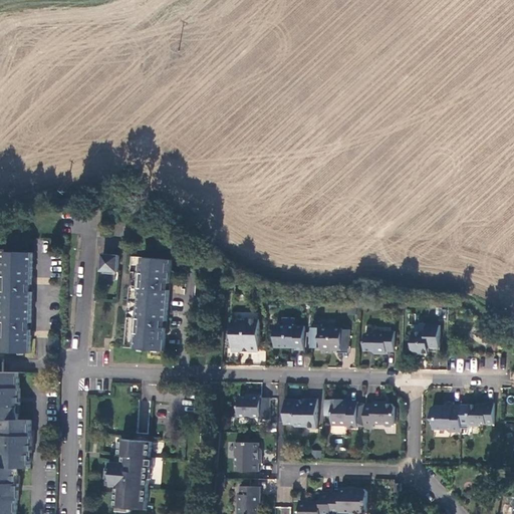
[(34,277),(34,253),(5,252),(5,277),(2,277),(2,292),(4,292),(4,321),(1,321),(1,342),(3,342),(3,352),(32,352),(32,335),(27,335),(27,330),(29,330),(29,322),(33,323),(33,292),(30,292),(30,284),(28,284),(29,277),(34,277)]
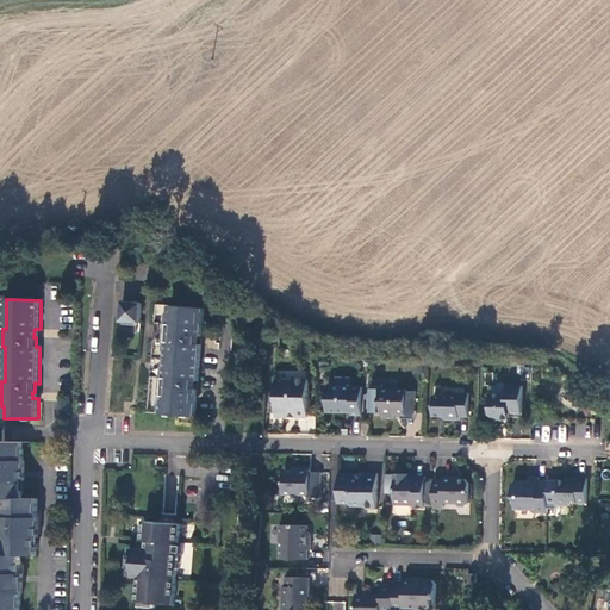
[(143,303),(123,302),(122,322),(125,322),(125,324),(138,325),(138,323),(141,323),(143,303)]
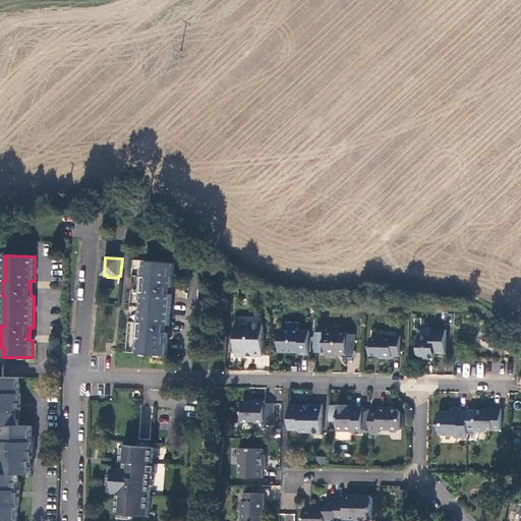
[(174,280),(176,264),(147,262),(145,278),(141,277),(140,292),(143,293),(140,323),(138,323),(136,344),(139,344),(138,353),(168,356),(169,338),(155,337),(156,325),(170,326),(173,294),(159,293),(160,279),(174,280)]
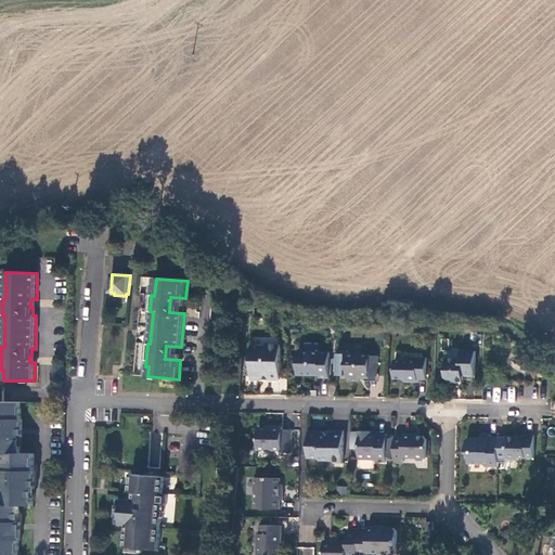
[(185,298),(170,297),(169,312),(184,313),(185,298)]
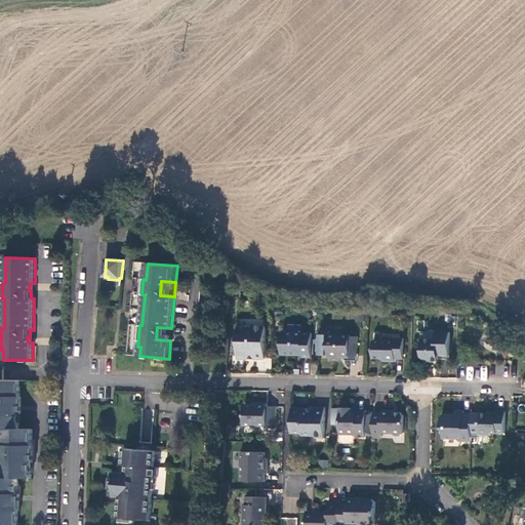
[(252,326),(239,326),(238,358),(248,358),(248,357),(255,357),(255,358),(266,358),(266,325),(252,325),(252,326)]
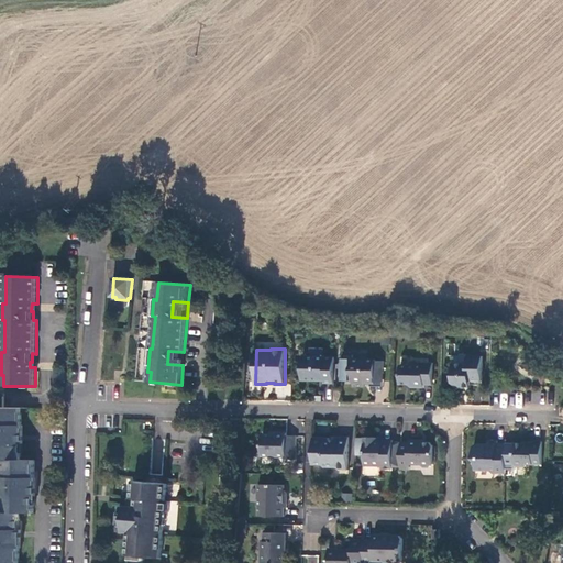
[(184,352),(168,351),(167,364),(183,365),(184,352)]
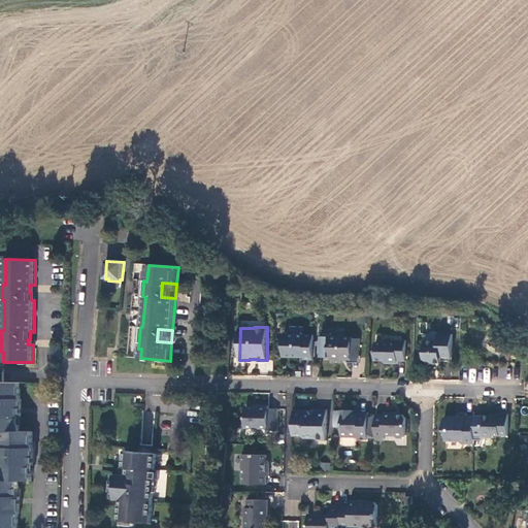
[(352,345),(359,345),(360,338),(353,338),(352,336),(331,335),(331,332),(322,332),(321,356),(329,356),(331,358),(332,361),(342,361),(342,356),(352,356),(352,345)]
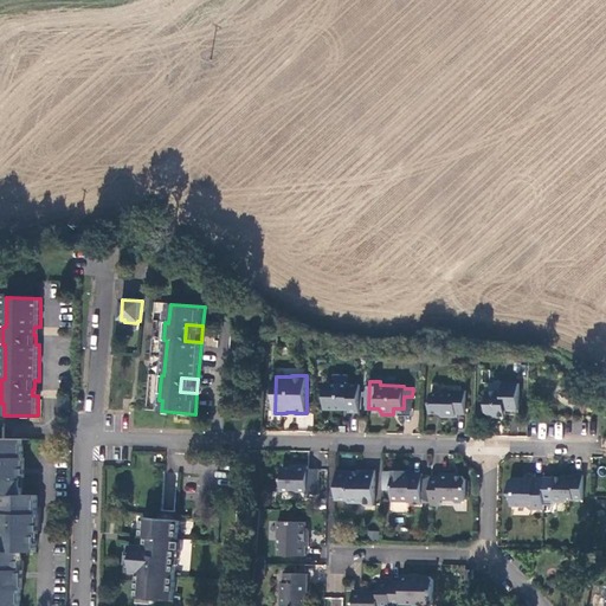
[(360,382),(324,382),(324,408),(341,408),(341,406),(348,406),(349,410),(360,411),(360,382)]
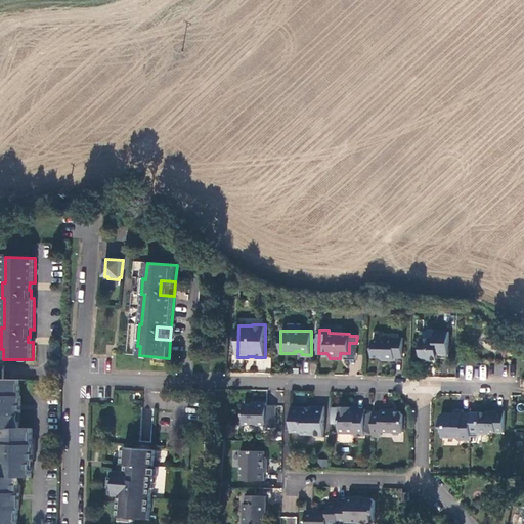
[(434,338),(423,338),(422,356),(425,360),(438,360),(438,358),(448,358),(449,332),(435,332),(434,338)]
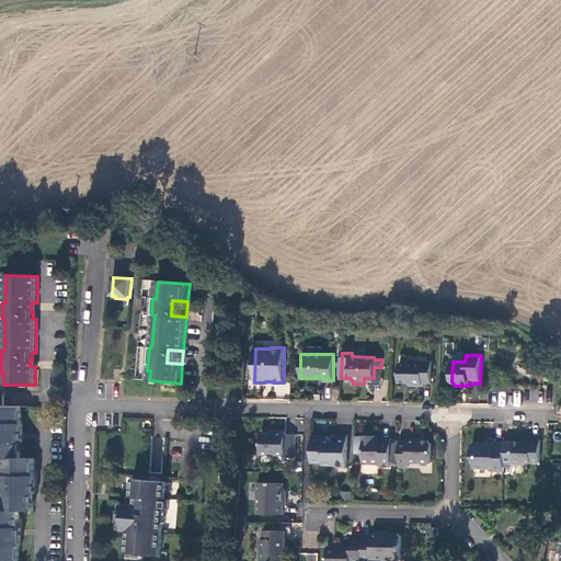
[(407,364),(399,364),(398,382),(405,382),(410,386),(422,387),(423,384),(431,384),(432,362),(410,362),(407,364)]
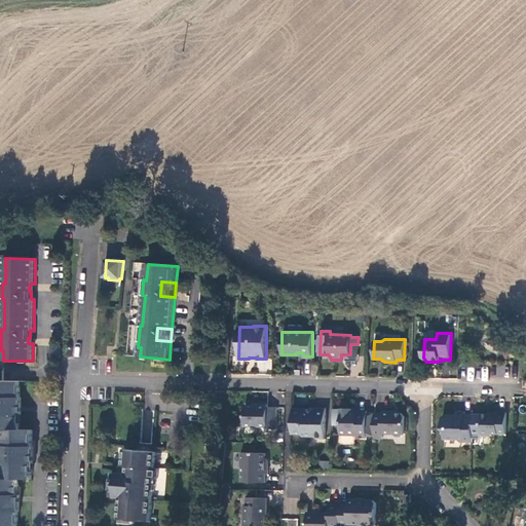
[(271,361),(257,361),(257,373),(271,373),(271,361)]
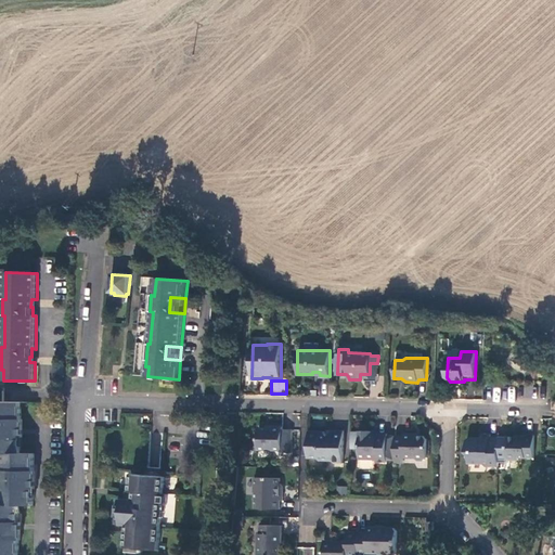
[(21,403),(0,402),(0,454),(3,455),(3,472),(1,472),(0,489),(3,489),(2,506),(0,505),(0,554),(18,554),(18,538),(17,538),(17,526),(18,526),(20,506),(33,506),(34,487),(31,487),(33,475),(34,475),(34,454),(21,454),(21,435),(18,435),(20,423),(21,423),(21,403)]
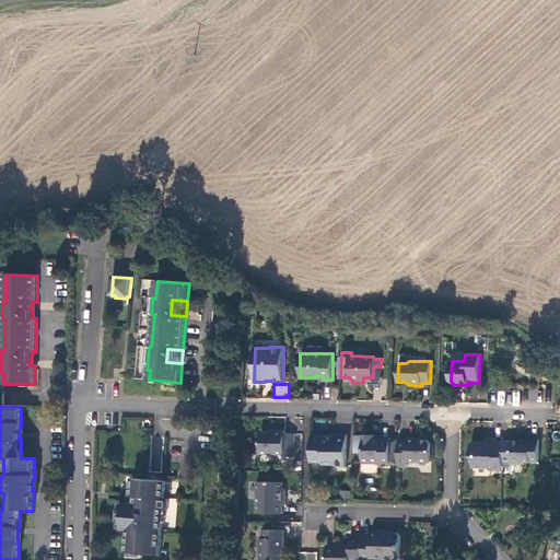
[(273,433),(261,432),(260,453),(283,454),(284,456),(294,456),(294,434),(284,434),(284,431),(273,431),(273,433)]
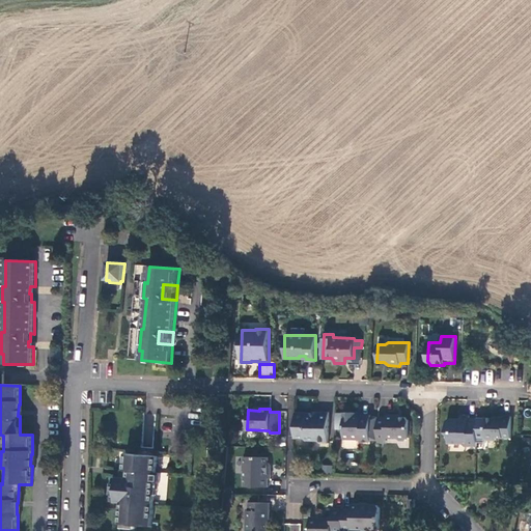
[(310,413),(296,413),(295,438),(303,438),(306,440),(317,441),(319,443),(328,443),(328,412),(316,412),(316,417),(310,417),(310,413)]
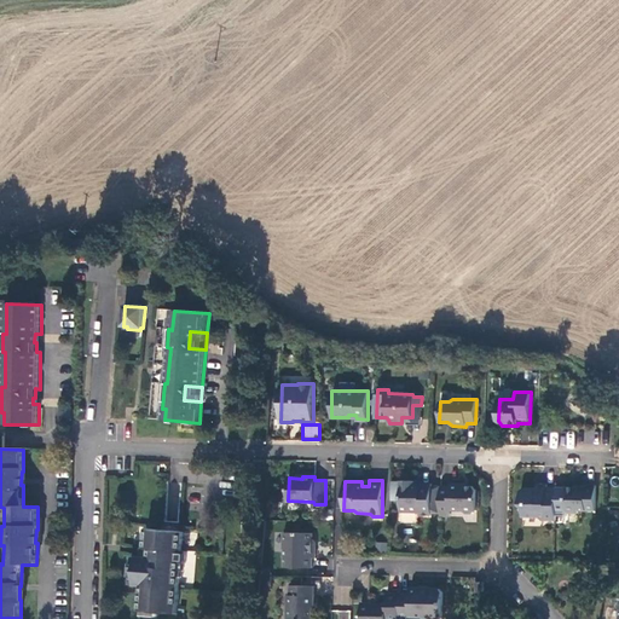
[(432,484),(420,484),(420,485),(414,485),(414,481),(401,481),(401,512),(418,512),(418,515),(431,515),(432,484)]
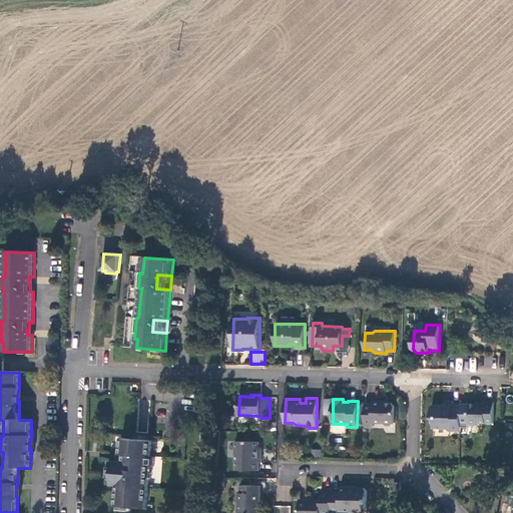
[(372,403),(366,403),(365,428),(373,428),(373,423),(383,423),(384,425),(392,425),(395,423),(395,405),(392,403),(383,402),(382,401),(372,400),(372,403)]
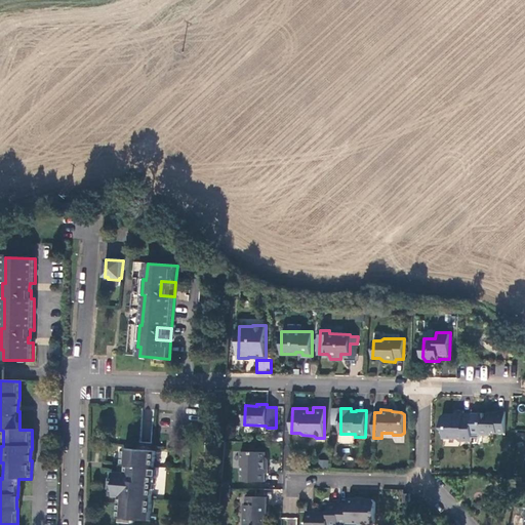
[(471,441),(472,413),(462,413),(462,410),(453,410),(453,413),(443,413),(440,416),(440,427),(443,430),(442,438),(456,438),(458,441),(471,441)]
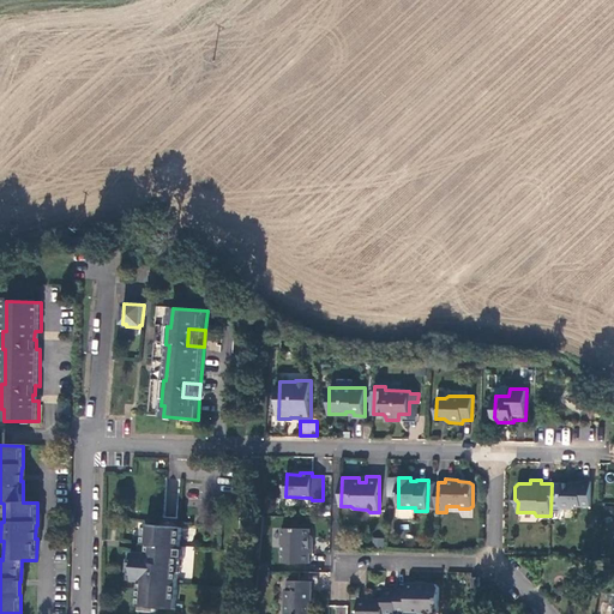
[(571,485),(561,483),(559,509),(572,509),(573,506),(589,507),(590,482),(581,482),(571,482),(571,485)]
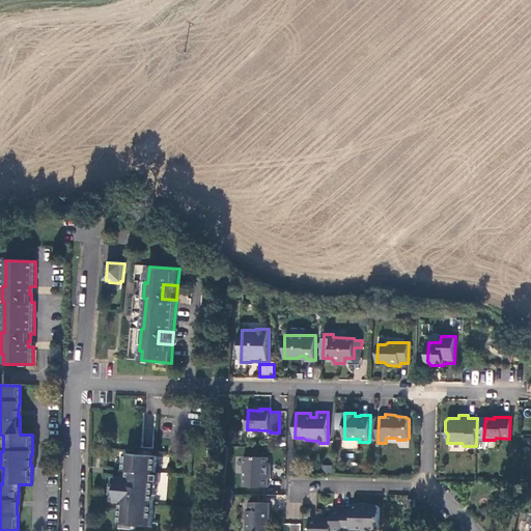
[(158,456),(127,453),(124,469),(122,470),(121,477),(117,477),(117,483),(113,483),(112,495),(116,495),(115,501),(121,502),(120,524),(152,526),(156,483),(159,483),(160,473),(157,472),(158,456)]
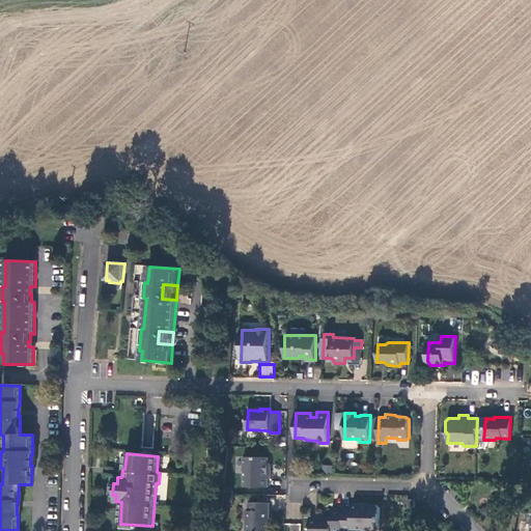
[(267,457),(245,457),(244,472),(246,472),(246,486),(268,487),(268,479),(271,479),(271,469),(269,469),(269,463),(267,463),(267,457)]
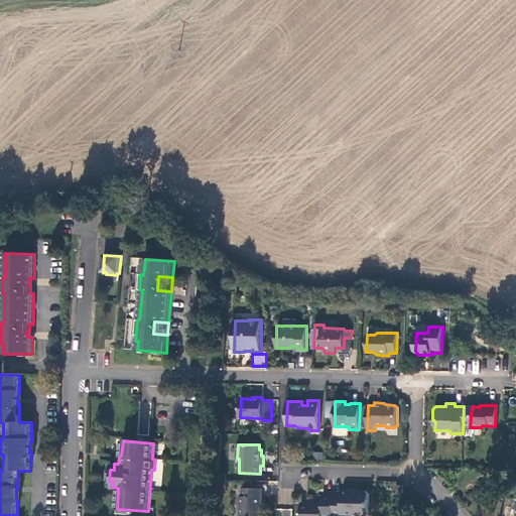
[(262,489),(242,488),(242,496),(240,496),(239,515),(259,515),(260,505),(262,505),(262,489)]
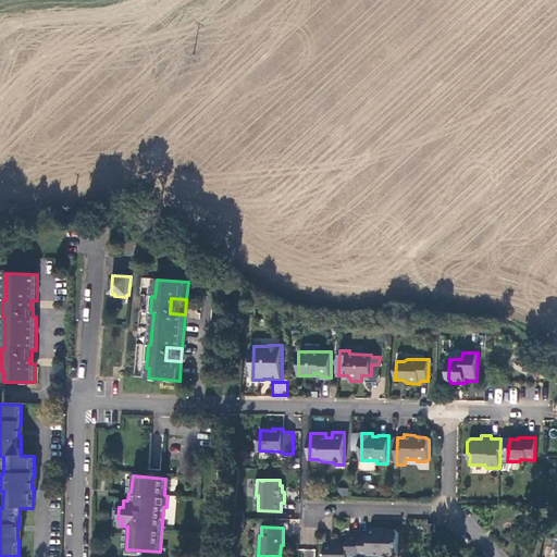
[(368,535),(360,534),(359,556),(369,556),(370,555),(379,556),(380,556),(381,556),(394,556),(397,555),(398,534),(395,531),(390,531),(387,530),(369,529),(368,535)]
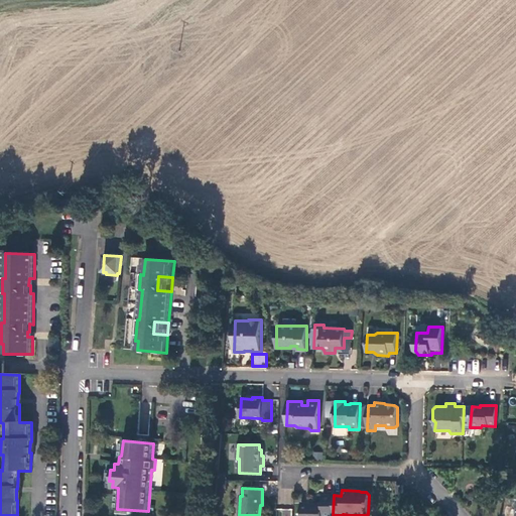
[(321,504),(301,504),(300,515),(320,515),(321,515),(333,515),(334,495),(321,495),(321,504)]
